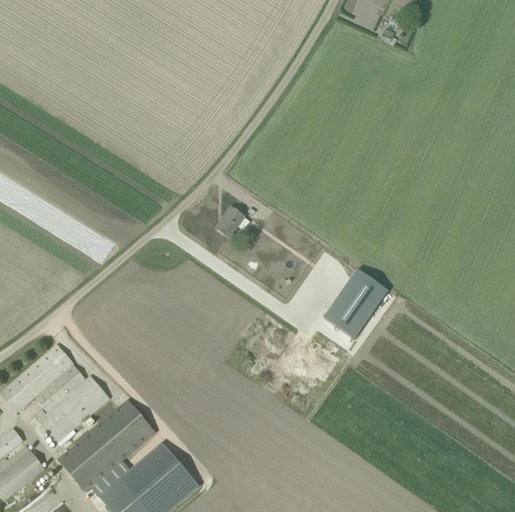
[(380,38),(394,43),(396,37),(392,36),(394,31),(384,27),(380,38)]
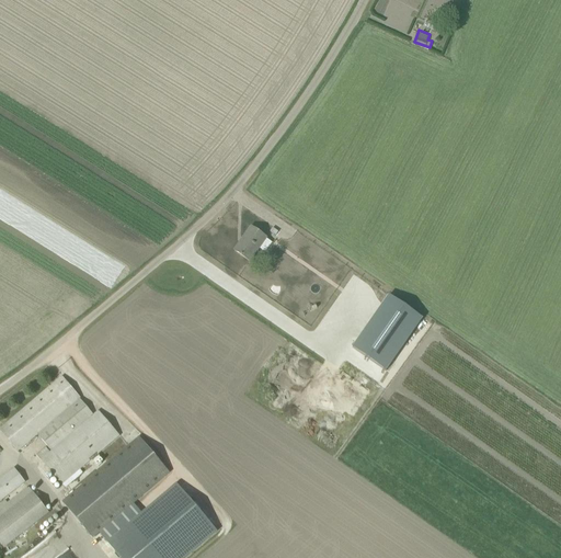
[(266,235),(251,224),(235,248),(250,259),(266,235)]
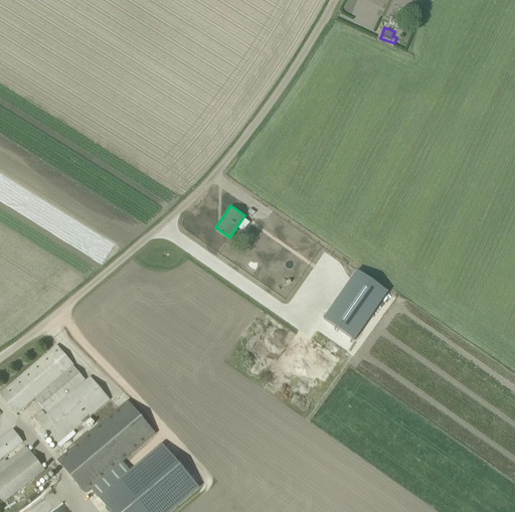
[(296,254),(305,241),(269,215),(259,228),(296,254)]
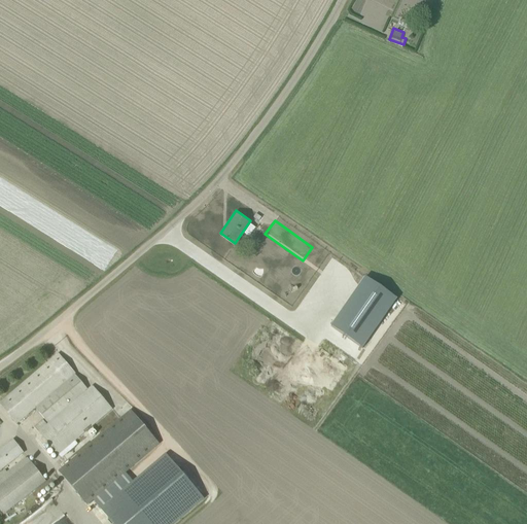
[(397,297),(365,274),(330,324),(362,346),(397,297)]
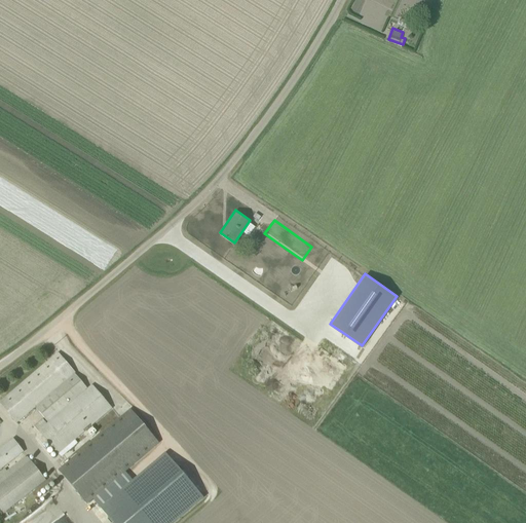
[(0,401),(16,420),(35,405),(76,371),(59,350),(0,400),(0,401)]
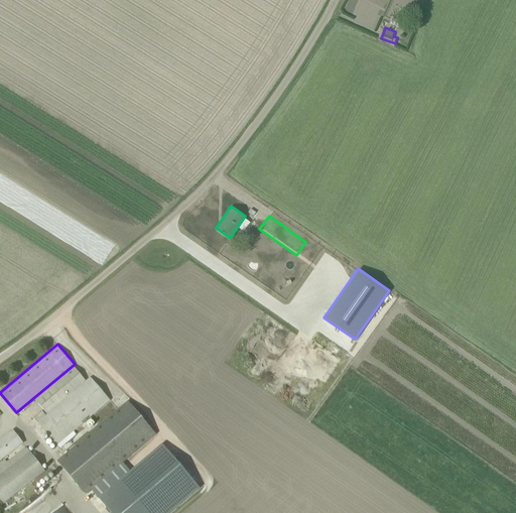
[(34,397),(47,412),(87,379),(75,364),(34,397)]
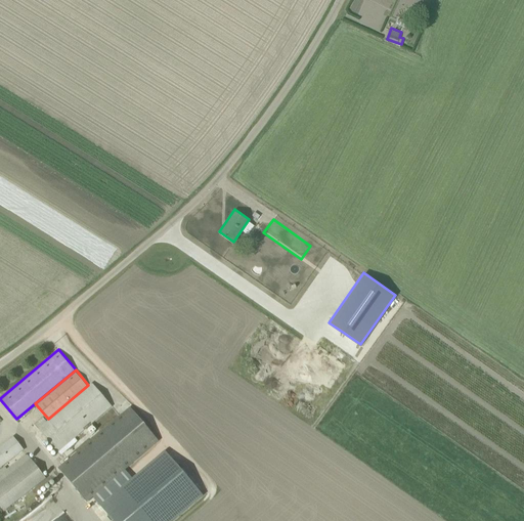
[(57,449),(112,404),(92,381),(88,385),(48,419),(47,420),(43,416),(35,422),(57,449)]
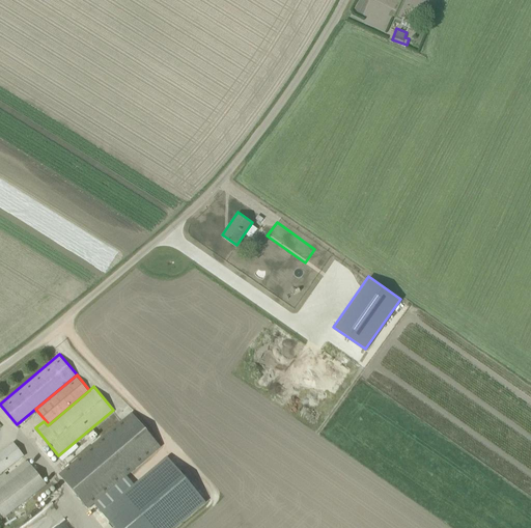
[(131,412),(121,419),(59,473),(88,506),(160,445),(131,412)]
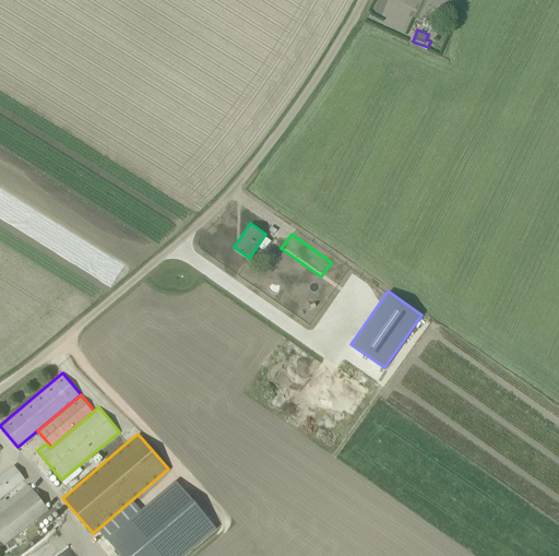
[(0,474),(0,497),(25,477),(14,464),(0,474)]
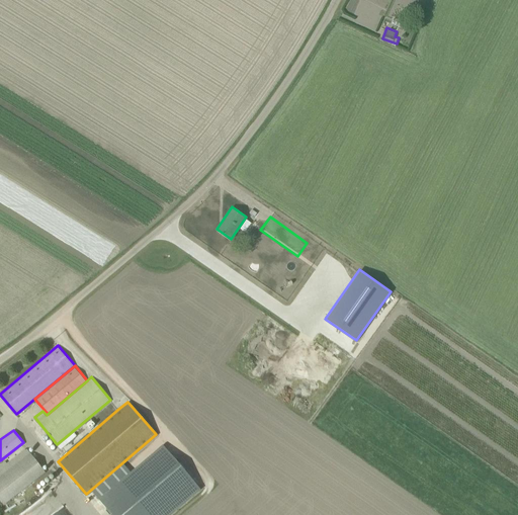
[(168,514),(200,488),(163,444),(99,498),(111,513),(108,514),(168,514)]
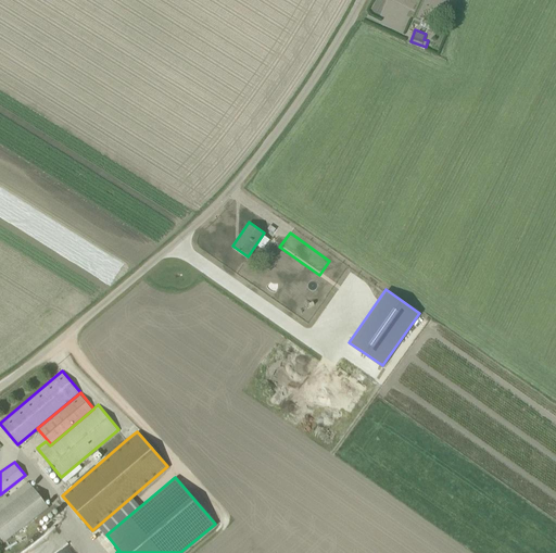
[(0,533),(4,539),(48,505),(29,480),(28,481),(27,480),(8,495),(5,493),(0,497),(0,533)]
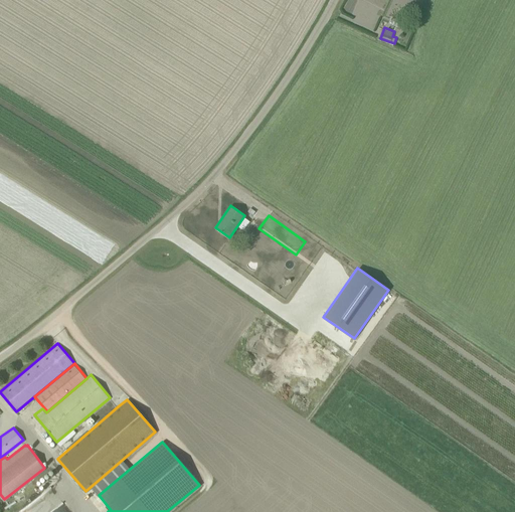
[(69,511),(51,486),(13,511),(69,511)]
